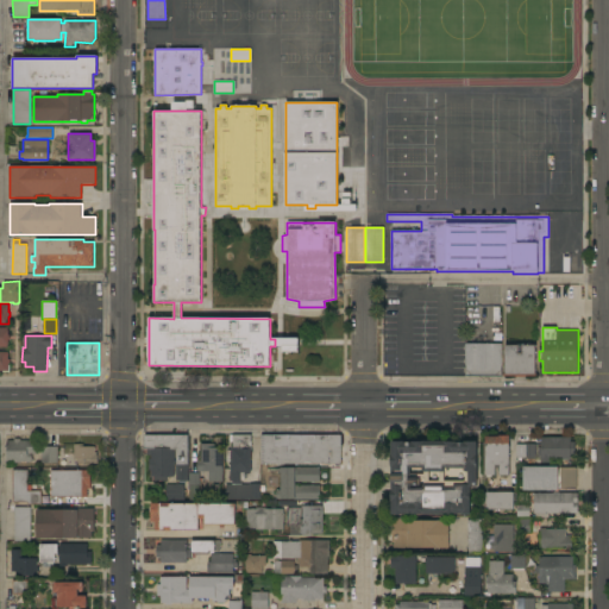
[(502,344),(502,377),(465,377),(465,344),(502,344)]
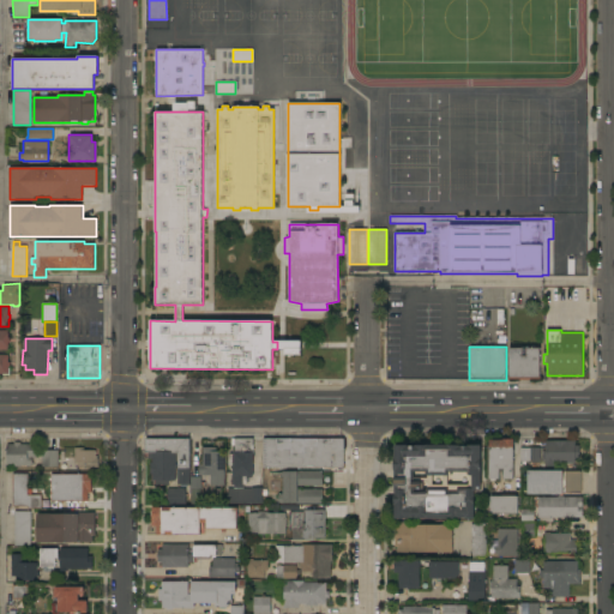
[(541,378),(530,378),(530,380),(518,380),(518,378),(509,378),(509,348),(540,348),(541,378)]
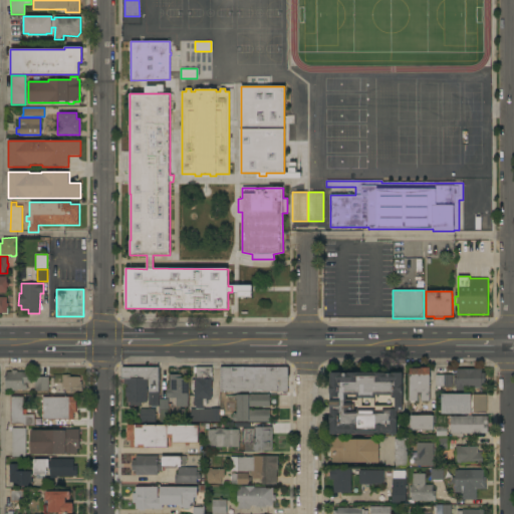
[(0,313),(0,297),(7,297),(7,303),(8,303),(8,307),(7,307),(7,308),(8,308),(8,314),(1,314),(1,313),(0,313)]
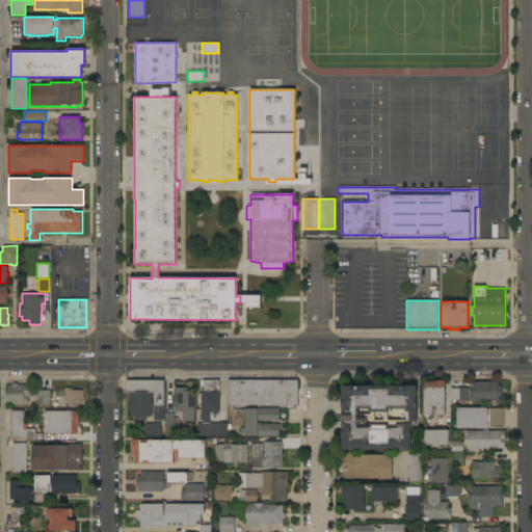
[(213,414),(213,420),(211,420),(211,423),(218,423),(218,422),(227,422),(227,436),(221,435),(221,436),(196,435),(196,423),(202,423),(202,420),(201,420),(201,411),(202,403),(197,403),(197,393),(201,393),(201,391),(203,391),(203,387),(200,387),(200,379),(219,380),(219,414),(213,414)]
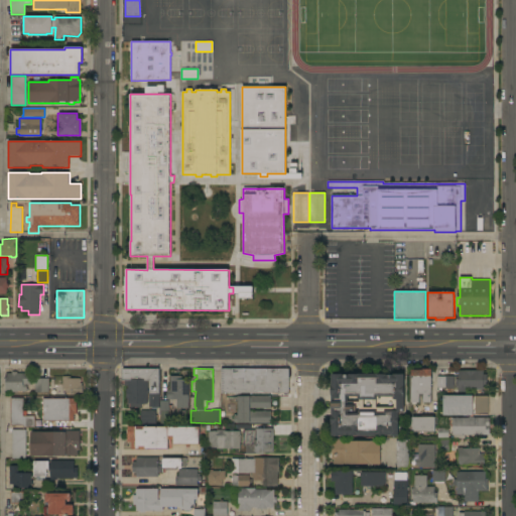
[(159,369),(159,407),(157,407),(157,409),(151,409),(151,407),(149,407),(148,381),(147,381),(147,404),(142,404),(142,407),(137,407),(137,408),(134,408),(134,407),(130,407),(130,404),(127,404),(127,399),(126,399),(126,388),(127,388),(127,386),(124,386),(124,381),(122,381),(122,369),(159,369)]
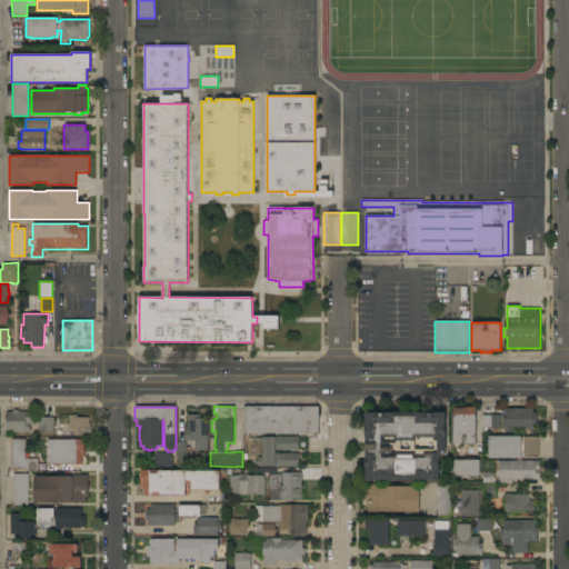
[(243,433),(243,407),(318,407),(318,433),(243,433)]
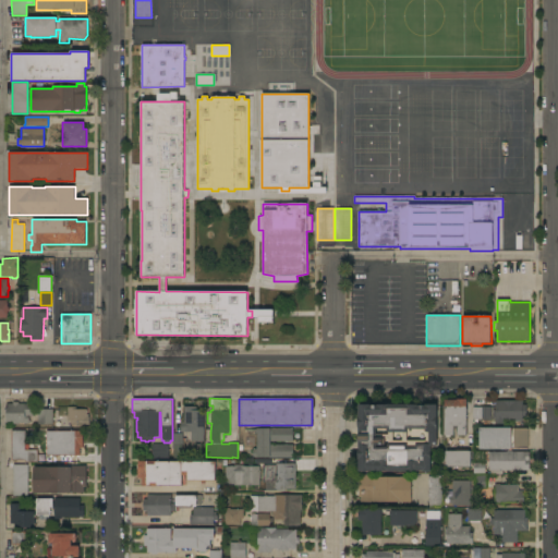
[(466,435),(458,435),(458,428),(453,428),(453,435),(445,435),(445,400),(457,400),(457,399),(466,399),(466,435)]
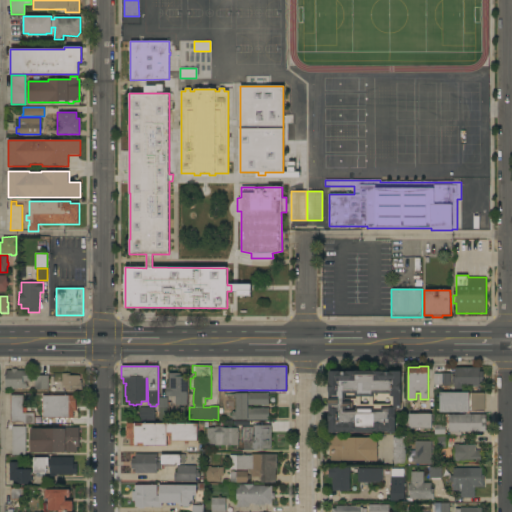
[(479,367),(479,371),(483,371),(483,382),(479,382),(479,386),(465,386),(465,389),(454,389),(454,384),(452,384),(452,376),(455,376),(455,367),(479,367)]
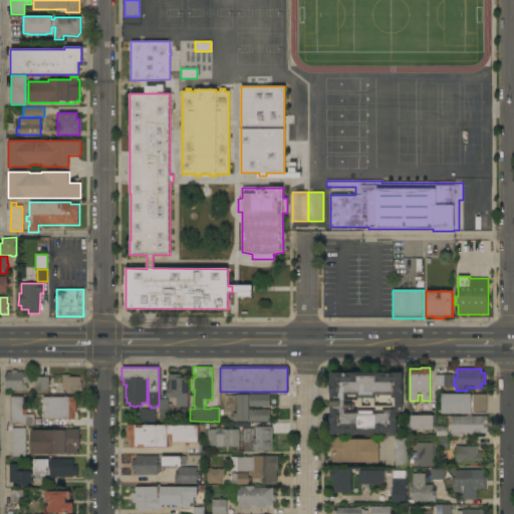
[(30,371),(30,383),(27,383),(27,390),(25,390),(25,391),(22,391),(22,390),(17,390),(17,391),(5,391),(6,371),(11,371),(11,370),(17,370),(17,371),(30,371)]
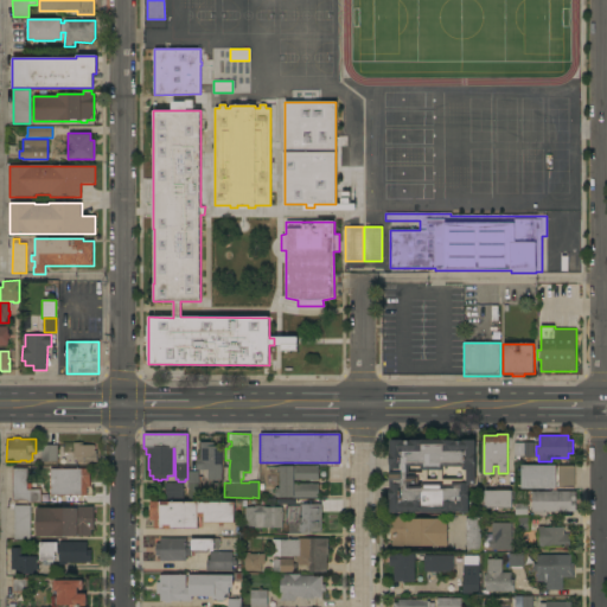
[(390,512),(390,440),(475,440),(475,485),(470,485),(470,512),(390,512)]
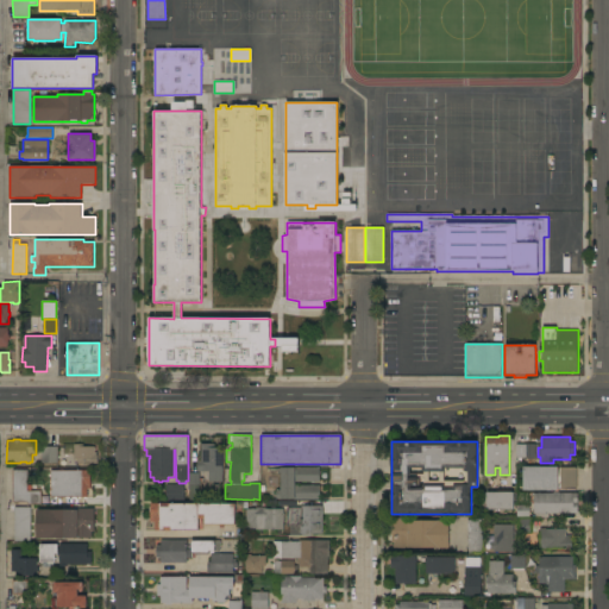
[(83,444),(83,446),(95,446),(95,452),(98,452),(98,464),(92,464),(92,465),(81,465),(81,464),(77,464),(77,462),(75,462),(75,459),(74,459),(74,444),(83,444)]
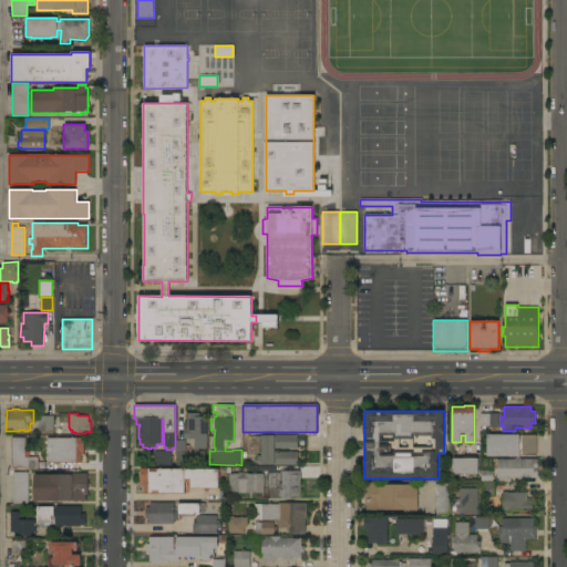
[(194,449),(194,439),(183,439),(183,429),(186,429),(186,413),(198,413),(198,416),(207,416),(207,449),(194,449)]
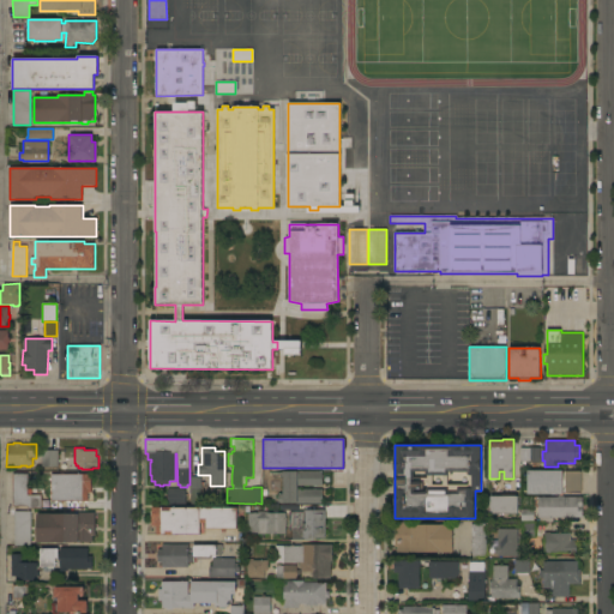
[(519,462),(521,447),(529,449),(529,447),(540,447),(540,461),(536,463),(530,462),(529,462),(519,462)]
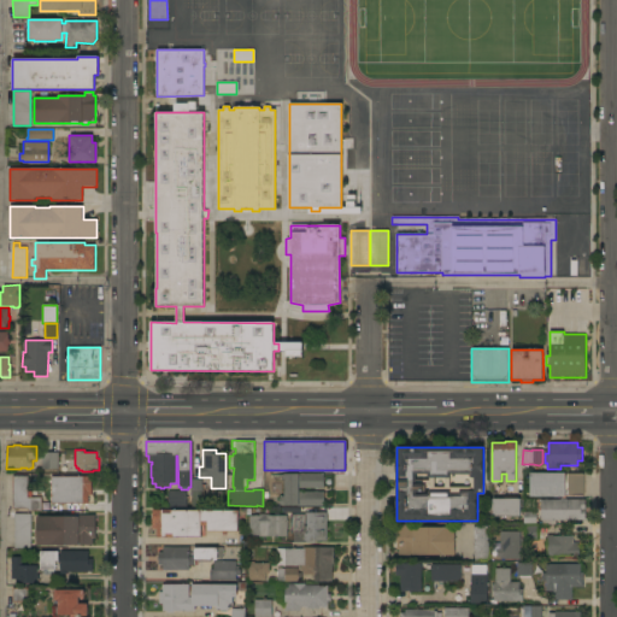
[(58,469),(41,469),(41,468),(36,468),(36,460),(41,460),(41,452),(58,452),(58,469)]
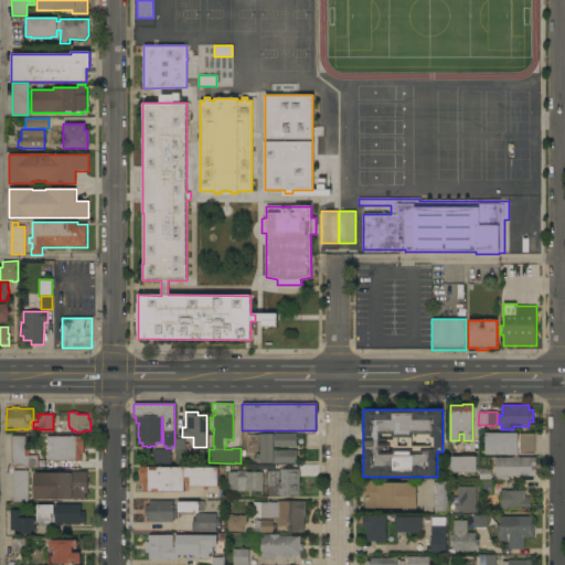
[(518,433),(518,455),(486,455),(486,433),(518,433)]
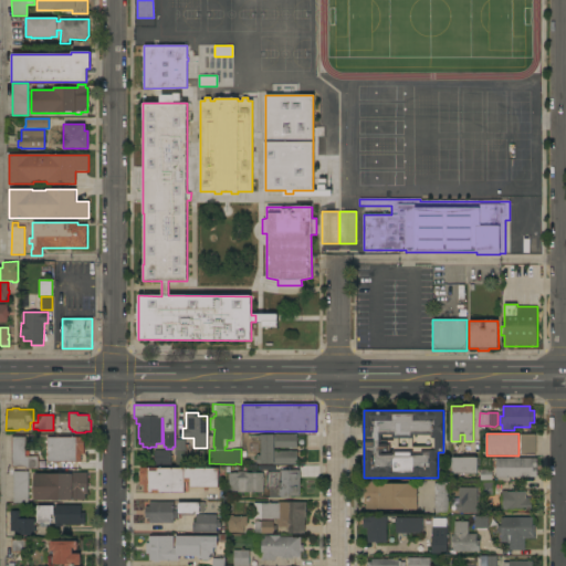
[(272,464),(261,464),(261,463),(255,463),(255,456),(260,454),(260,435),(297,435),(297,448),(274,448),(274,451),(297,451),(297,464),(272,464)]
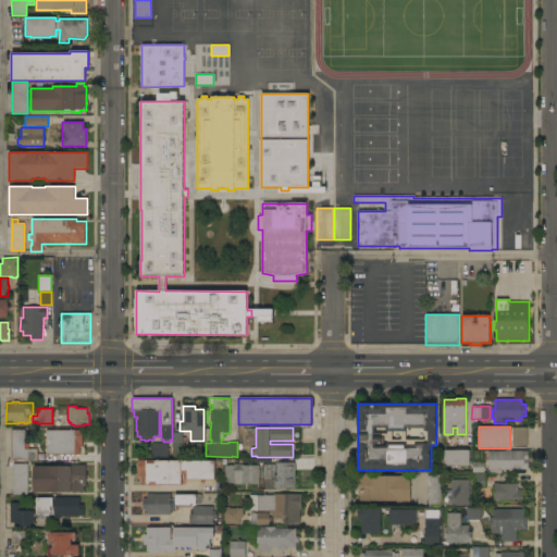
[(527,428),(527,447),(512,447),(512,428),(527,428)]
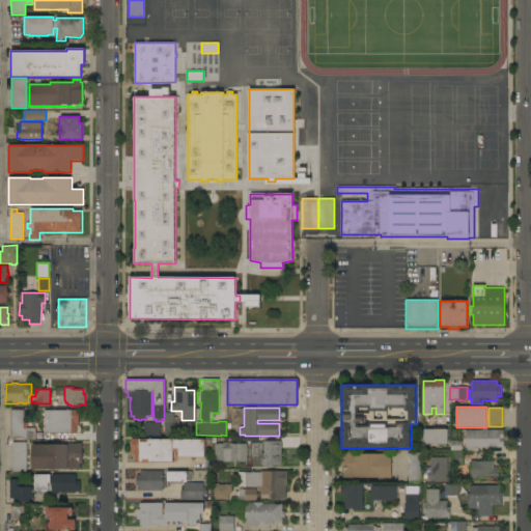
[(10,410),(24,410),(24,428),(35,428),(35,440),(24,440),(24,438),(10,438),(10,410)]
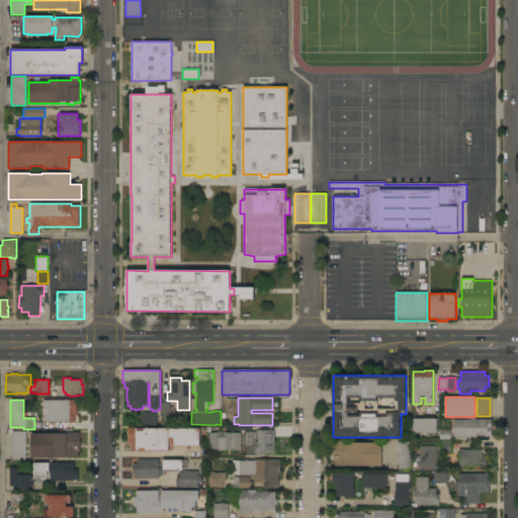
[(77,400),(77,415),(74,415),(74,423),(73,423),(73,424),(71,424),(71,423),(68,423),(68,424),(66,424),(66,423),(65,423),(65,424),(61,425),(61,423),(59,423),(59,424),(56,424),(56,423),(54,423),(54,424),(52,424),(52,423),(49,423),(49,424),(46,424),(46,423),(42,423),(42,420),(41,420),(41,418),(42,418),(42,414),(41,414),(41,412),(42,412),(42,411),(41,411),(41,409),(42,409),(42,406),(41,406),(41,403),(42,403),(42,400),(77,400)]
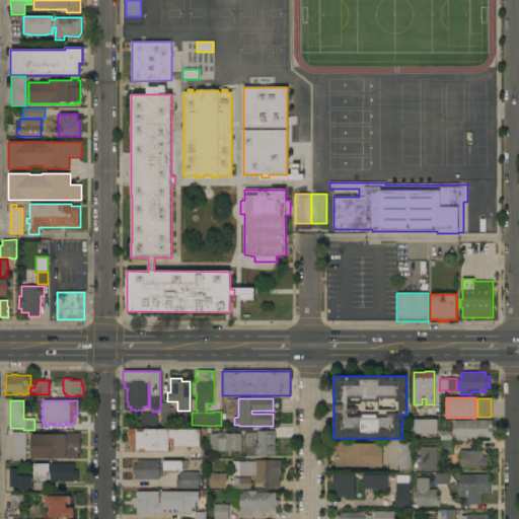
[(160,402),(169,402),(170,426),(161,426),(160,402)]
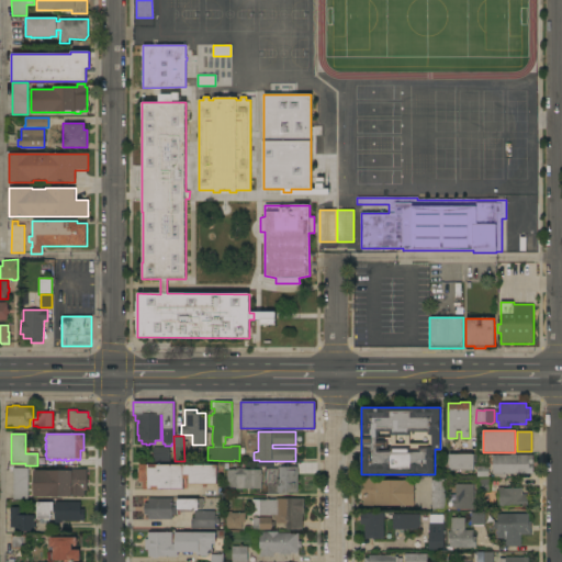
[(154,462),(154,447),(170,447),(170,462),(154,462)]
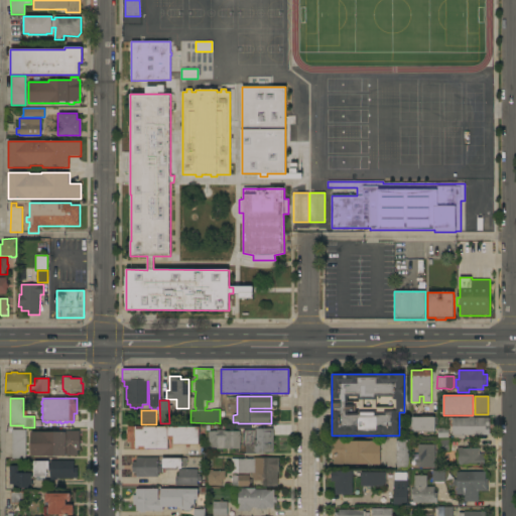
[(412,432),(412,417),(434,417),(434,432),(412,432)]
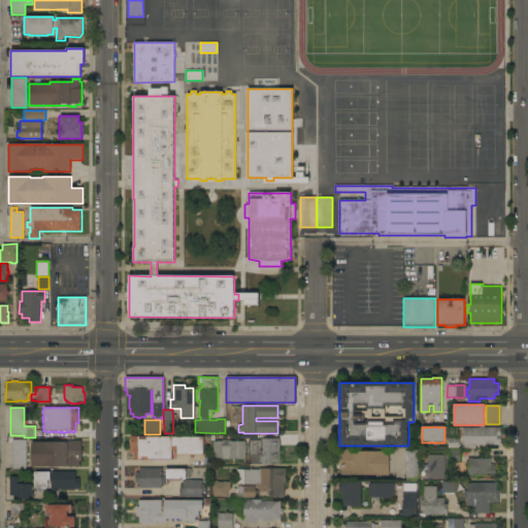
[(500,428),(500,446),(462,446),(462,428),(500,428)]
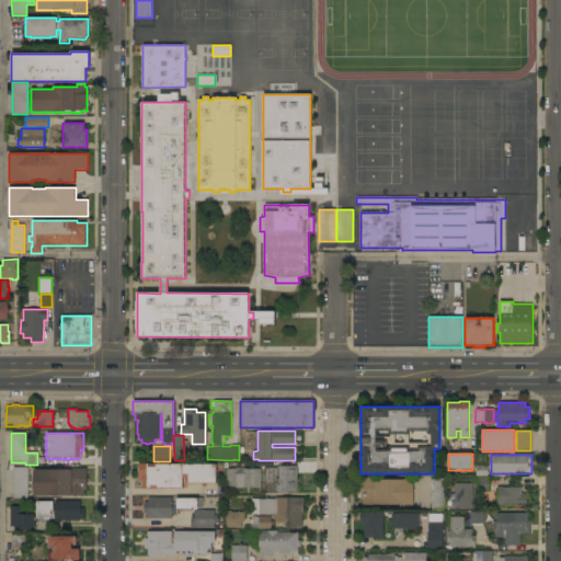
[(217,464),(217,483),(189,483),(189,478),(183,478),(183,489),(142,489),(142,481),(139,481),(139,473),(137,473),(137,468),(138,468),(138,464),(217,464)]
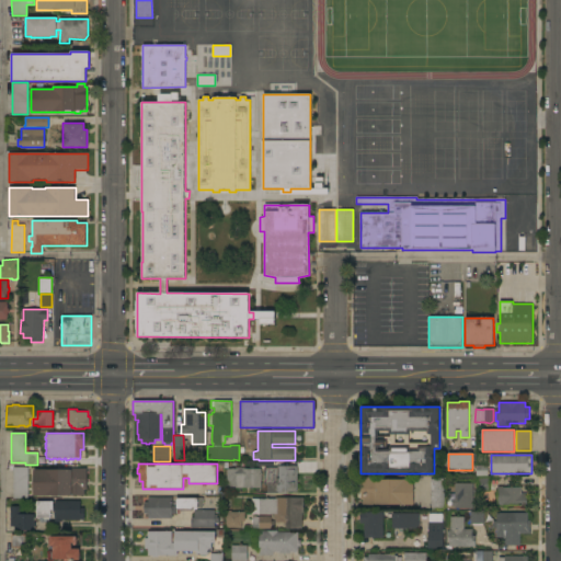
[(264,467),(277,468),(277,466),(297,466),(297,492),(286,492),(286,494),(277,494),(277,492),(276,492),(276,485),(264,484),(264,467)]
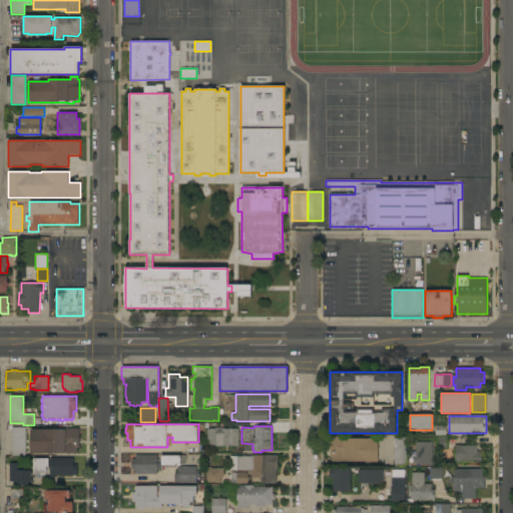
[(25,427),(25,456),(12,456),(12,427),(25,427)]
